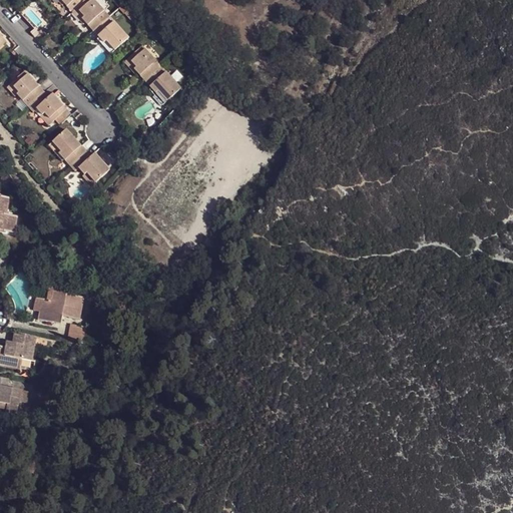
[(76,9),(85,0),(63,0),(65,1),(62,3),(71,13),(76,9)]
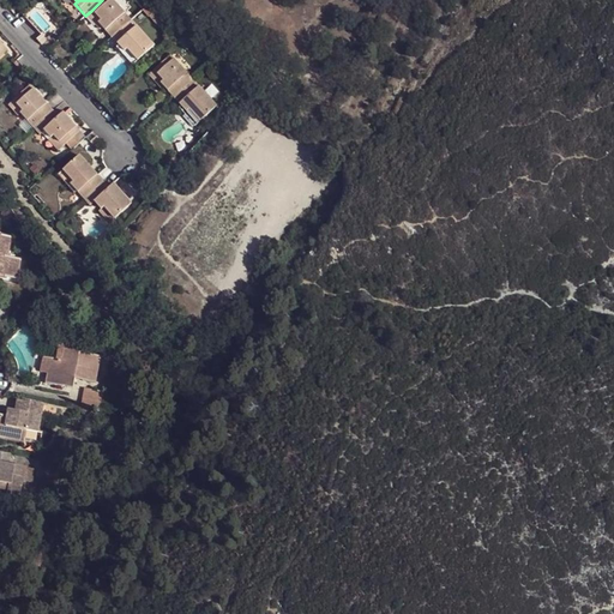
[(128,22),(107,0),(102,0),(91,11),(102,23),(98,26),(110,38),(128,22)]
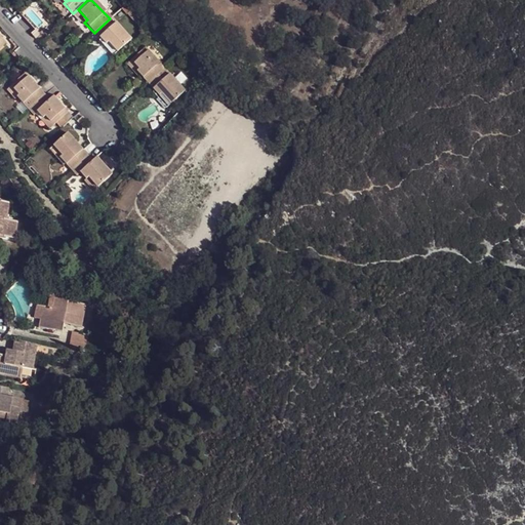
[(73,13),(82,25),(84,23),(87,19),(78,9),(73,13)]
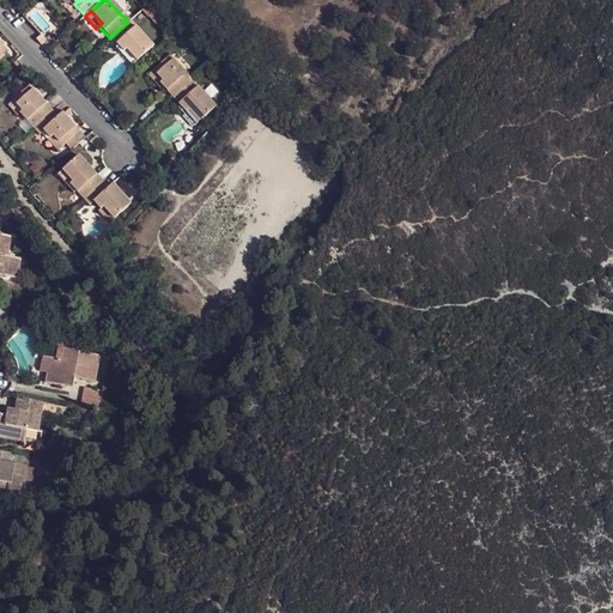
[(137,61),(151,48),(128,22),(110,38),(120,50),(123,48),(137,61)]
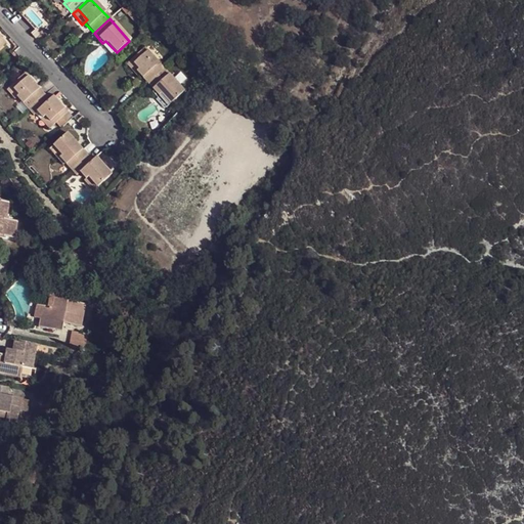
[(100,45),(112,56),(117,52),(105,41),(102,43),(100,45)]
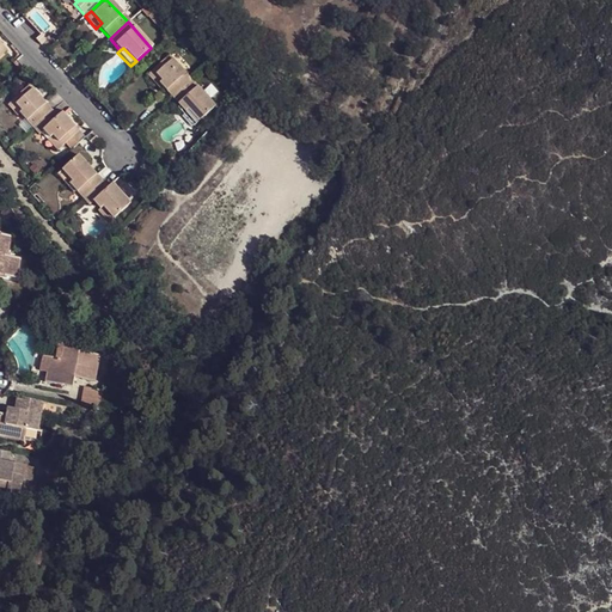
[(163,81),(160,84),(175,98),(193,83),(169,57),(154,71),(163,81)]
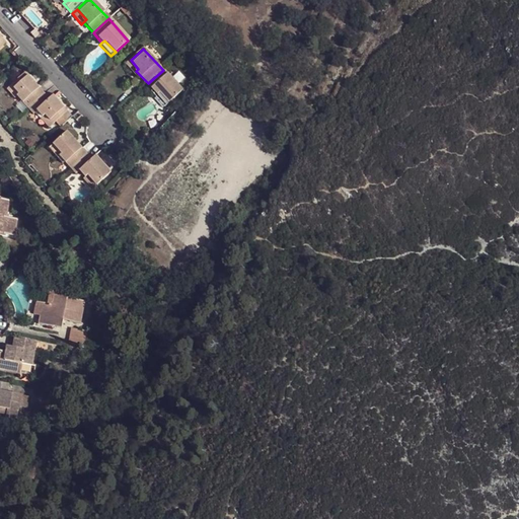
[(127,64),(134,73),(136,71),(138,69),(131,60),(127,64)]
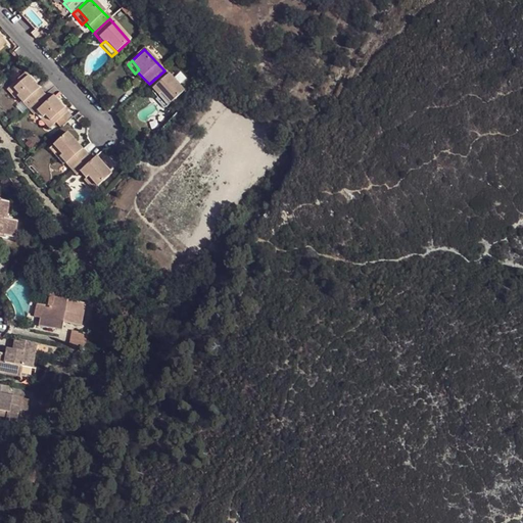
[(164,70),(149,84),(157,93),(159,91),(171,103),(183,91),(164,70)]
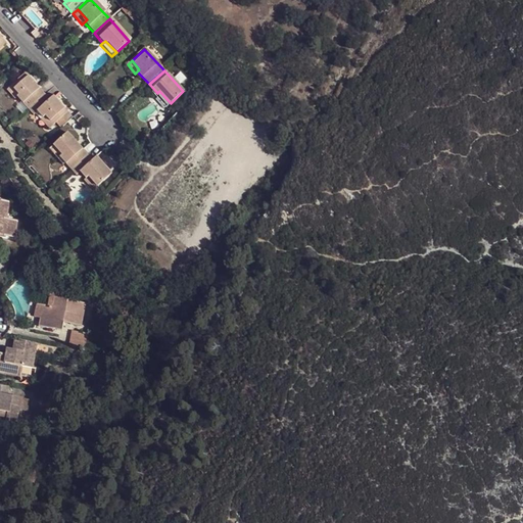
[(18,99),(29,109),(44,95),(27,77),(13,89),(21,97),(18,99)]
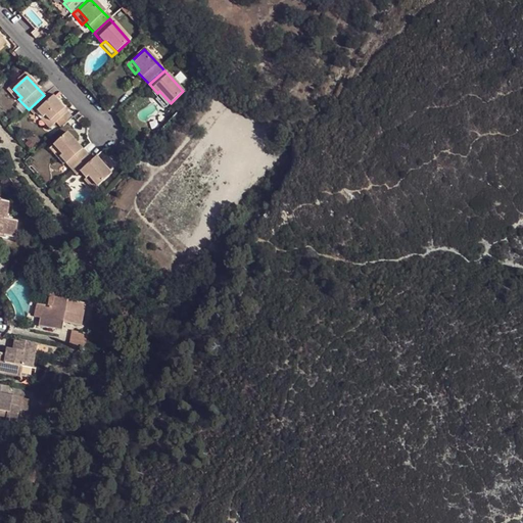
[(9,94),(15,102),(18,99),(21,97),(13,89),(9,94)]
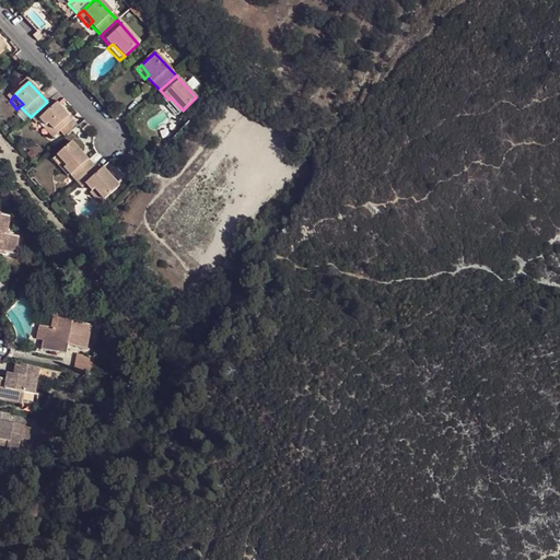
[(165,102),(177,115),(183,111),(171,97),(168,100),(165,102)]
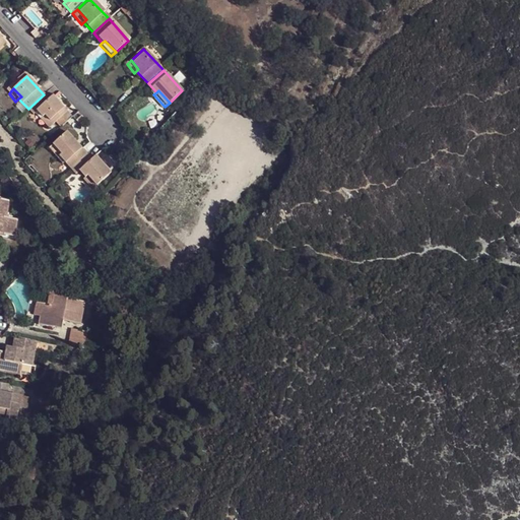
[(44,94),(28,109),(35,116),(38,113),(42,118),(46,115),(53,123),(55,121),(65,112),(53,98),(49,101),(44,94)]
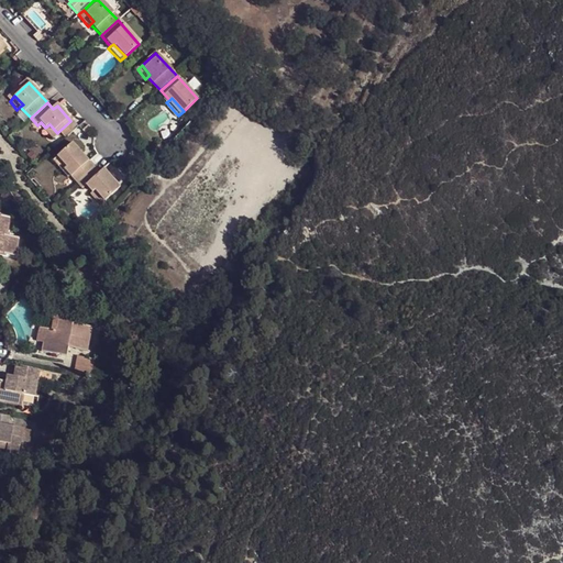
[(70,121),(59,131),(67,139),(78,128),(70,121)]
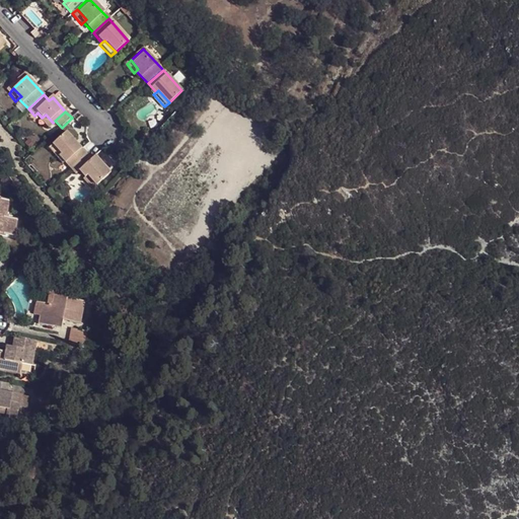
[(46,115),(42,118),(39,121),(47,129),(53,123),(46,115)]
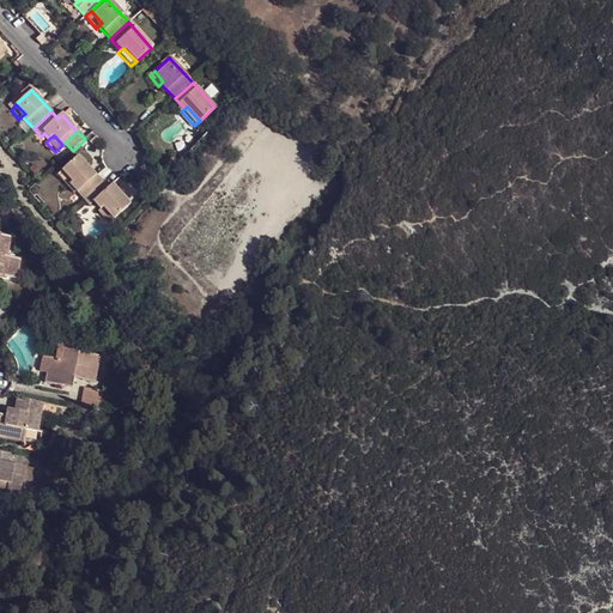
[(79,192),(86,199),(104,182),(80,157),(65,171),(74,181),(72,183),(79,192)]
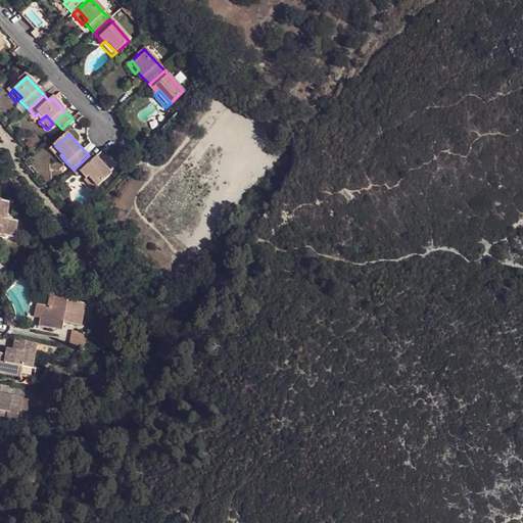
[(50,151),(64,167),(67,163),(61,156),(63,154),(55,146),(50,151)]
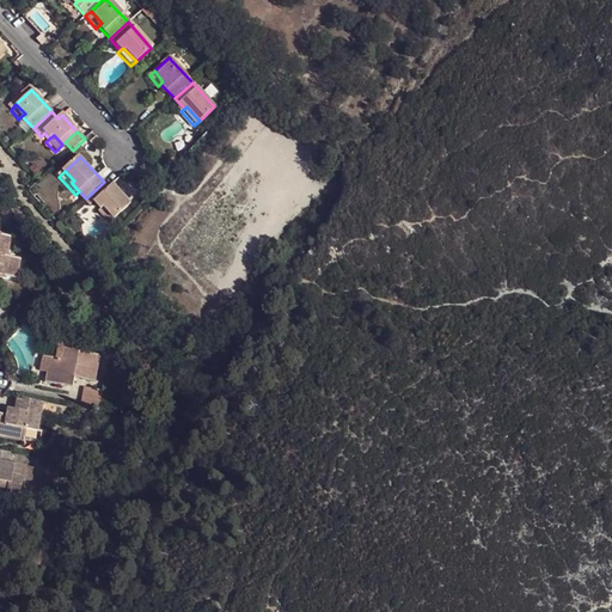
[(115,185),(110,188),(104,182),(86,199),(92,204),(96,201),(102,208),(106,204),(116,216),(132,203),(115,185)]
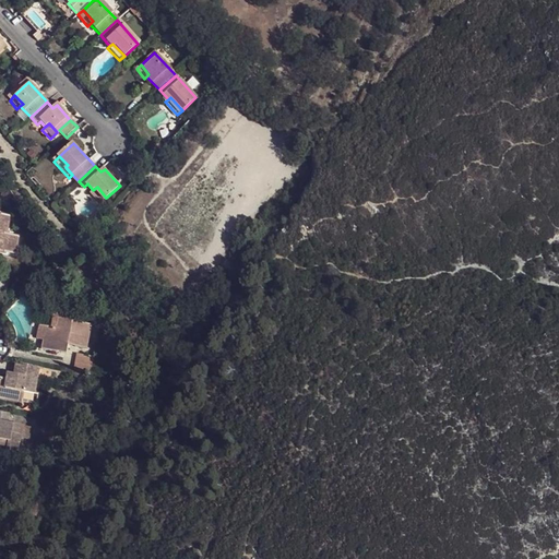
[(90,193),(100,203),(106,198),(97,187),(93,190),(90,193)]
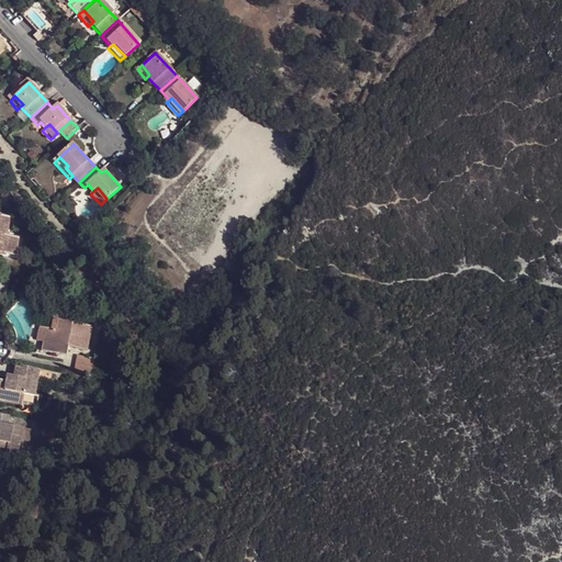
[(2,234),(6,217),(0,216),(0,251),(14,255),(18,236),(2,234)]
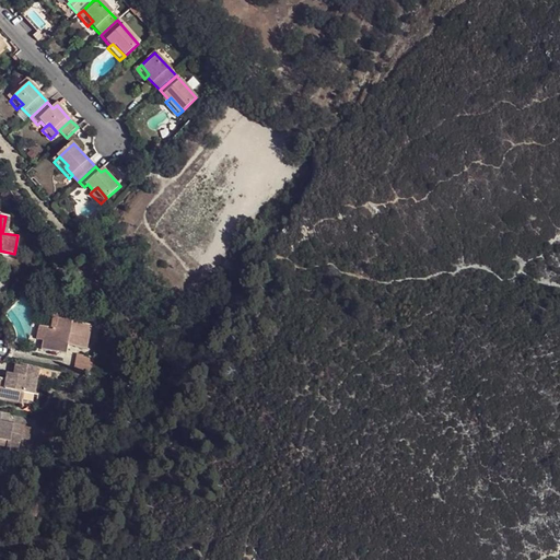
[(83,315),(50,308),(46,327),(34,325),(31,338),(44,340),(42,351),(68,357),(71,342),(79,345),(77,350),(89,352),(94,328),(81,325),(83,315)]
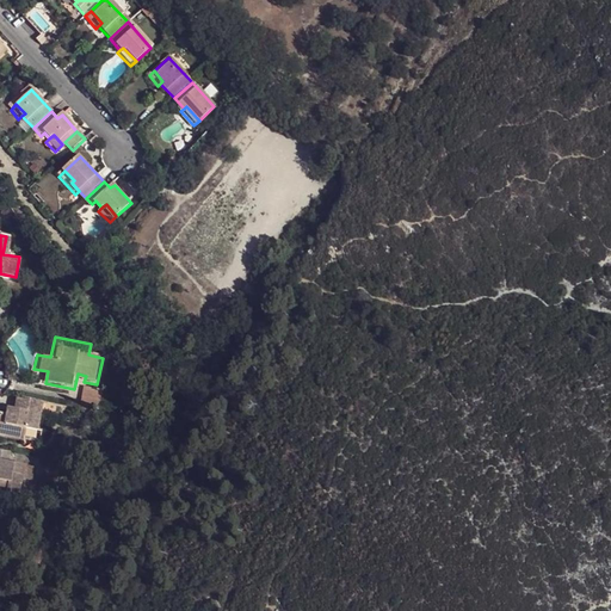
[(105,393),(86,389),(84,402),(103,406),(105,393)]
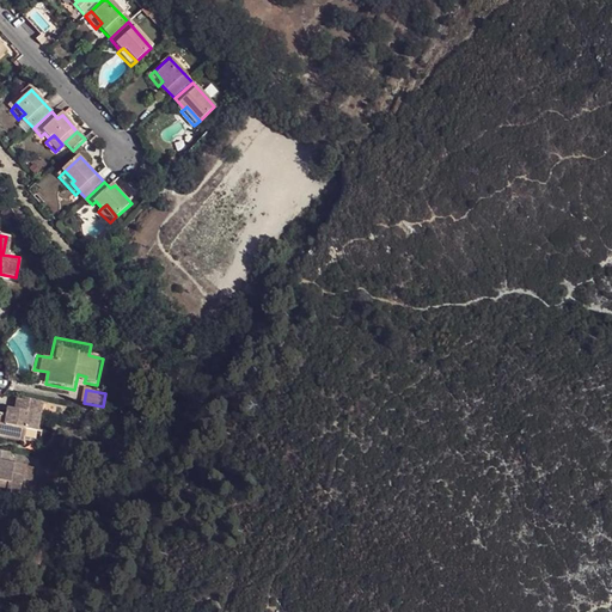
[(44,401),(18,397),(17,407),(10,405),(8,412),(0,410),(0,434),(25,439),(28,426),(38,428),(44,401)]
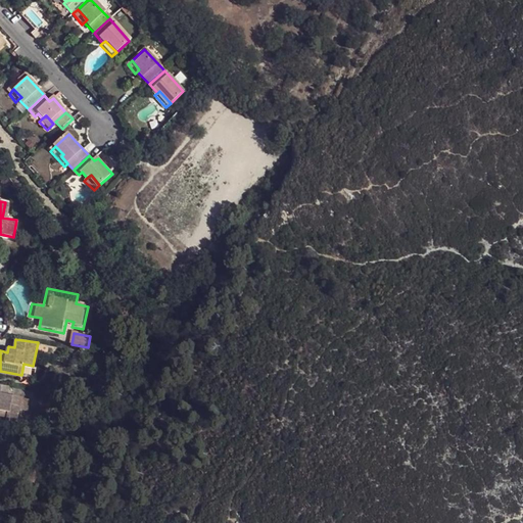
[(7,385),(0,383),(0,411),(5,413),(4,416),(4,420),(15,422),(19,398),(5,395),(7,385)]
